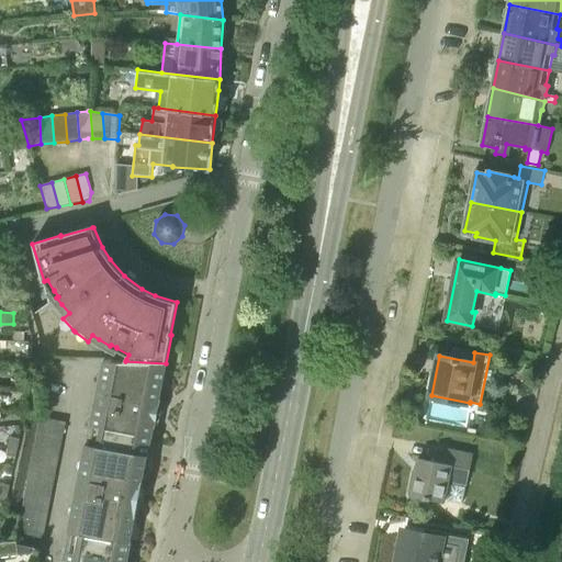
[(90,430),(150,442),(166,363),(125,361),(104,360),(90,430)]
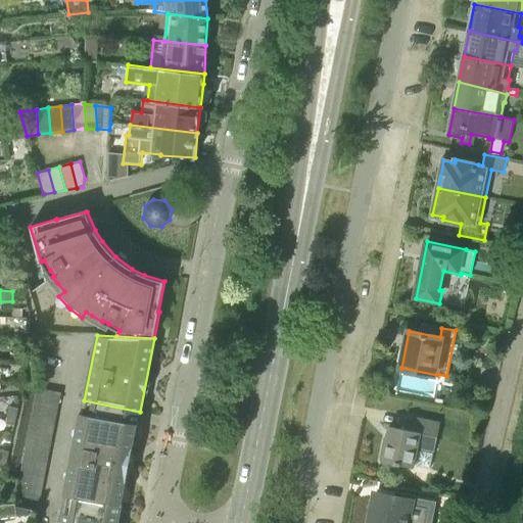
[(7,415),(15,416),(17,408),(9,406),(7,415)]
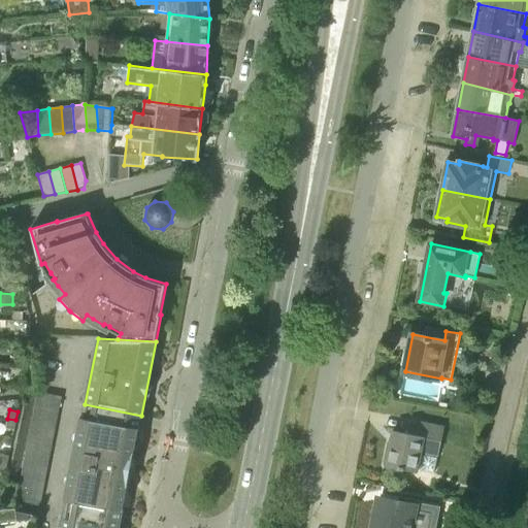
[(66,496),(122,507),(137,429),(138,429),(139,427),(83,416),(66,496)]
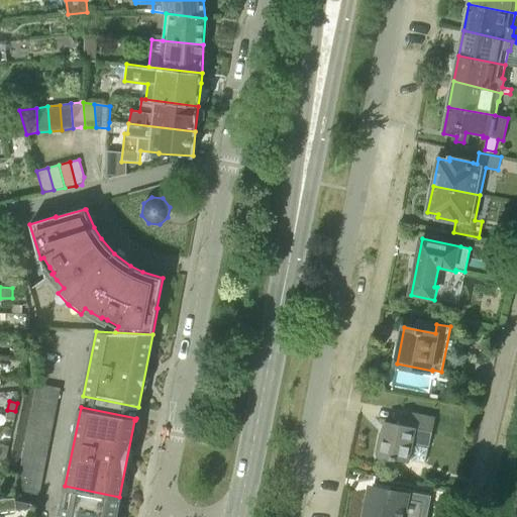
[(5,418),(14,420),(15,411),(7,410),(5,418)]
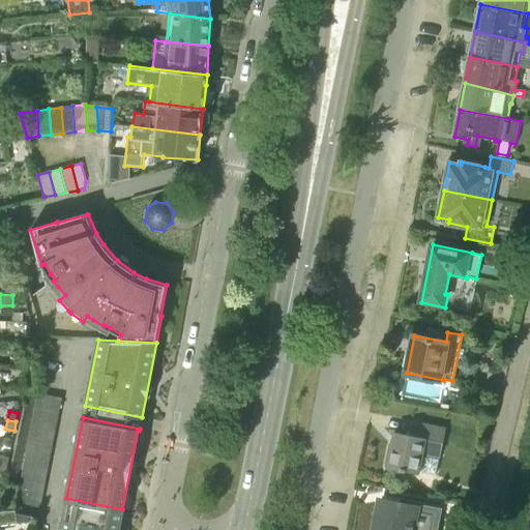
[(387,467),(435,476),(438,458),(440,459),(446,429),(418,423),(416,437),(394,432),(387,467)]
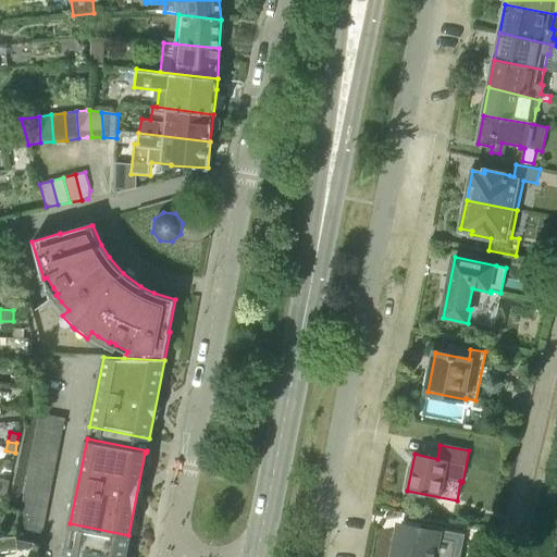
[(0,487),(8,490),(9,480),(0,478),(0,487)]
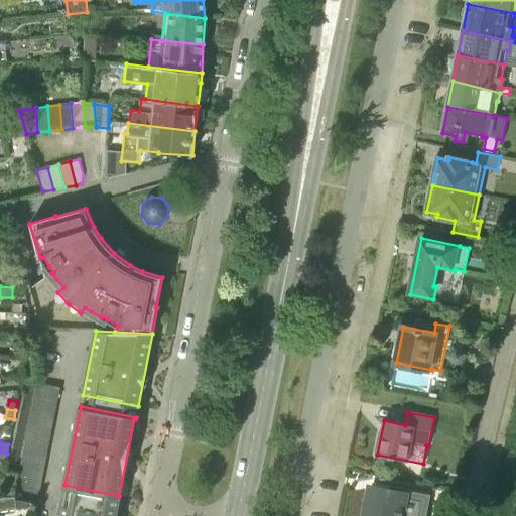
[(57,515),(115,515),(120,496),(119,496),(65,485),(57,515)]
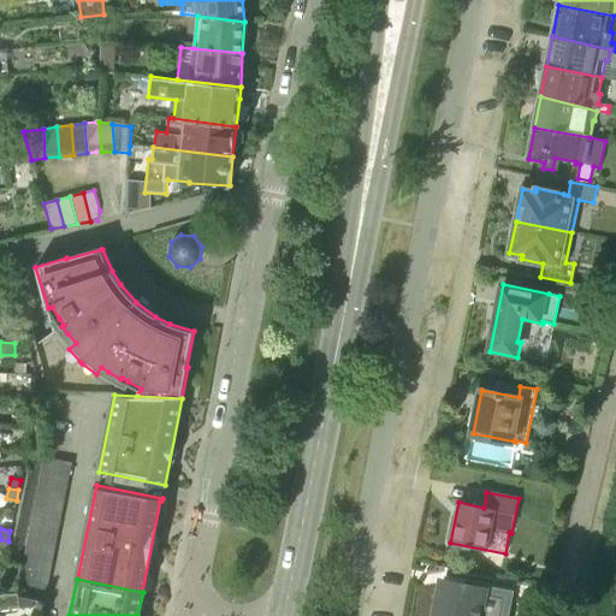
[(434,615),(483,615),(489,590),(443,580),(434,615)]
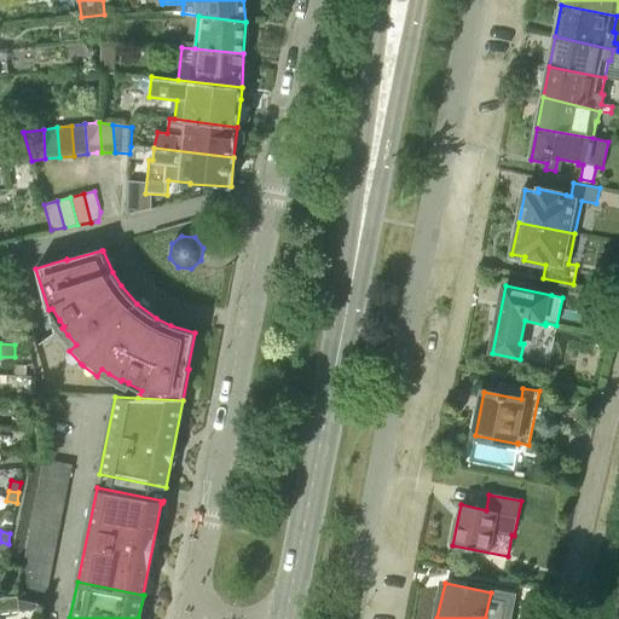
[(16,584),(6,585),(6,596),(17,595),(16,584)]
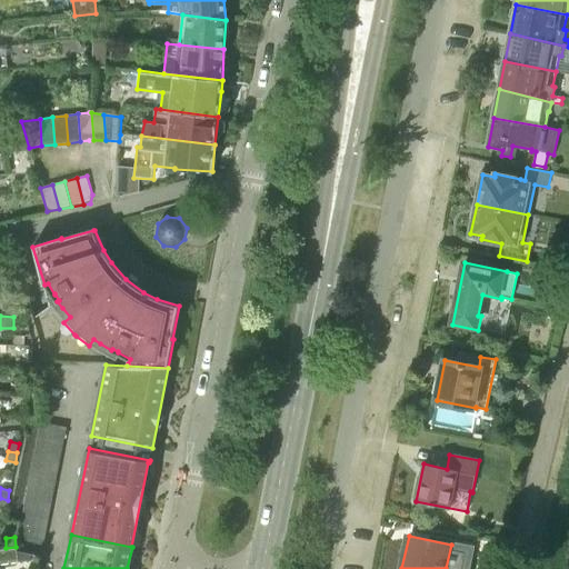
[(0,563),(19,562),(17,547),(16,547),(6,548),(0,548),(0,563)]
